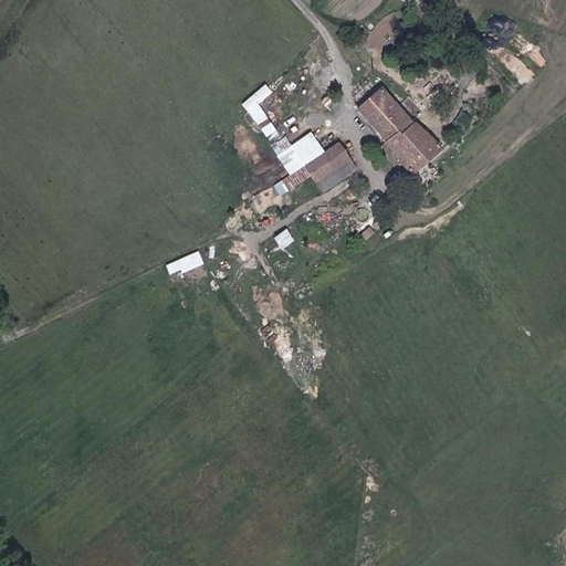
[(425,164),(451,138),(392,74),(368,100),(425,164)]
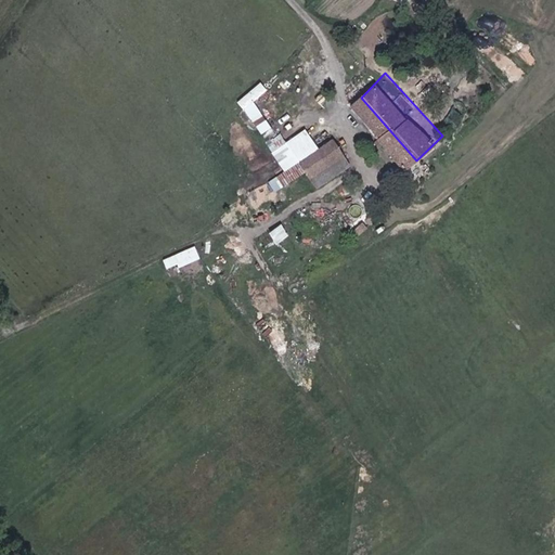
[(472,80),(465,74),(462,76),(468,84),(472,80)]
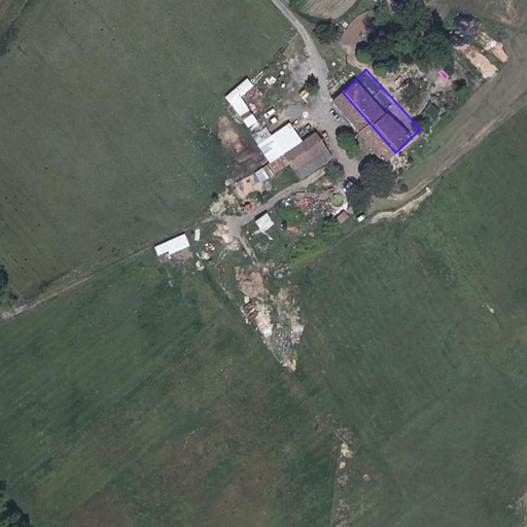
[(438,117),(435,113),(429,118),(433,123),(438,117)]
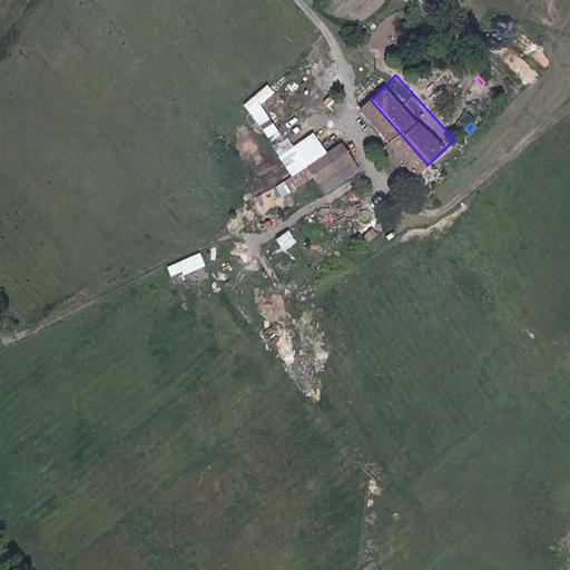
[(351,135),(324,163),(344,183),(371,155),(351,135)]
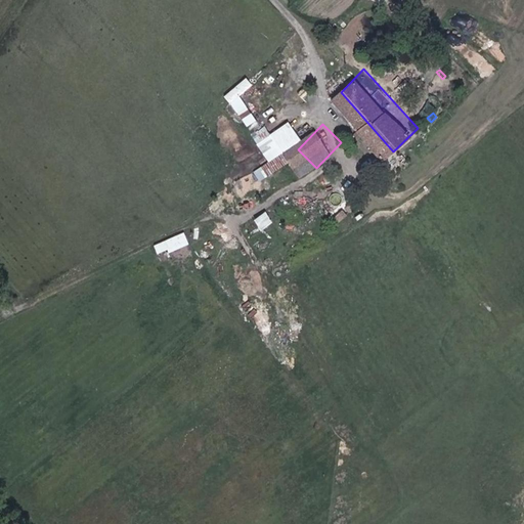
[(372,200),(367,194),(360,201),(364,205),(372,200)]
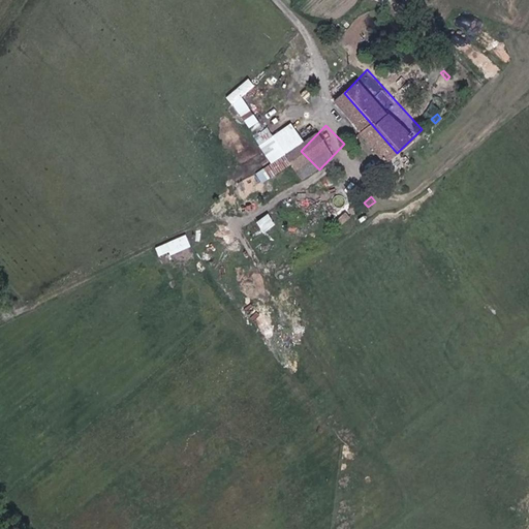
[(365,212),(361,206),(349,215),(354,220),(365,212)]
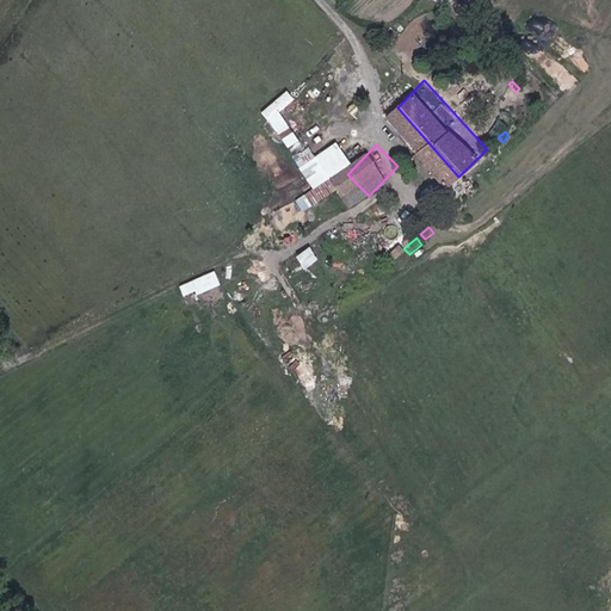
[(303,267),(318,259),(310,246),(295,254),(303,267)]
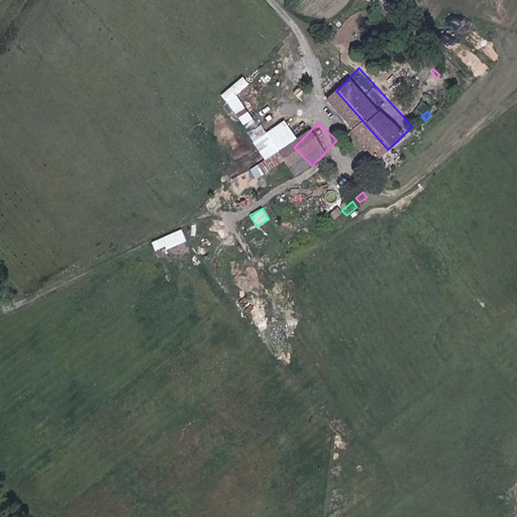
[(151,240),(157,252),(188,240),(183,228),(151,240)]
